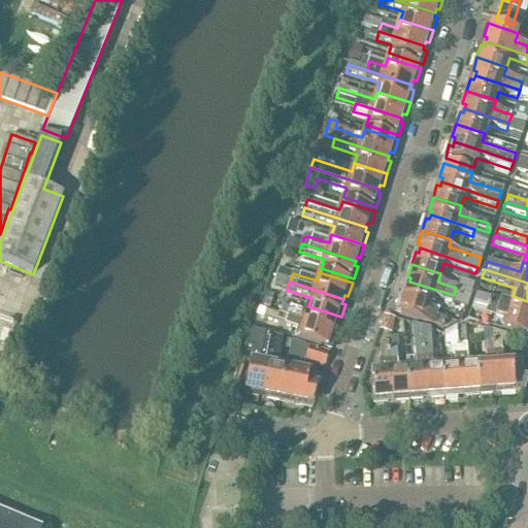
[(404,285),(400,297),(430,306),(433,296),(452,302),(454,295),(409,282),(408,286),(404,285)]
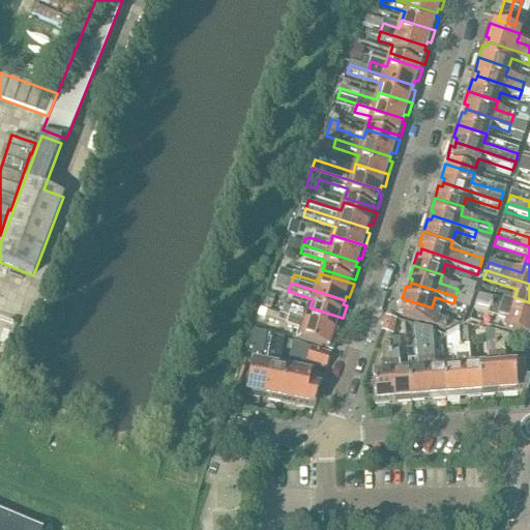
[(478,295),(475,302),(529,319),(529,302),(514,297),(511,305),(478,295)]
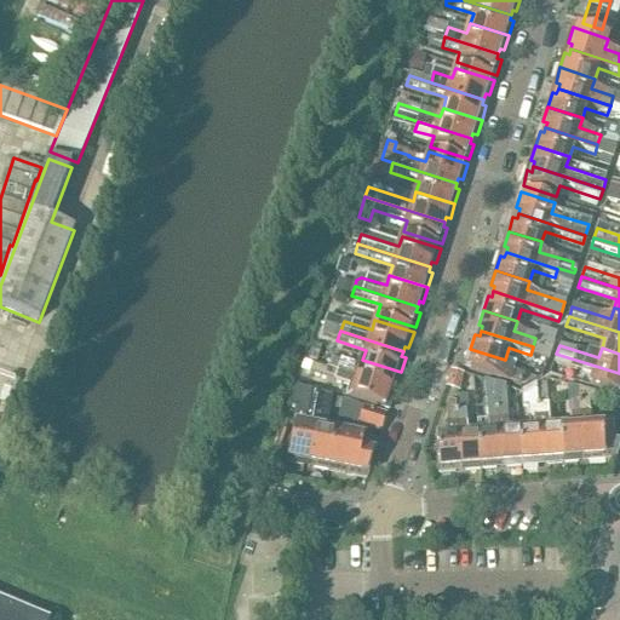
[(505,360),(470,349),(465,363),(470,365),(468,371),(520,388),(524,374),(503,367),(505,360)]
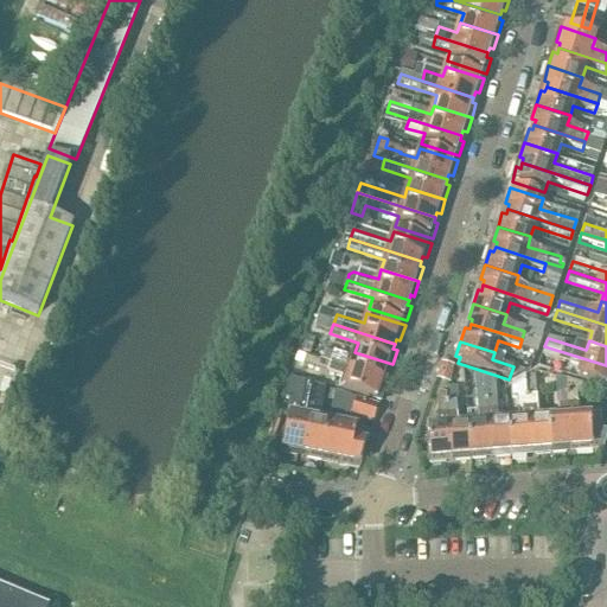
[(606,365),(544,346),(542,357),(580,369),(576,379),(606,389),(606,365)]
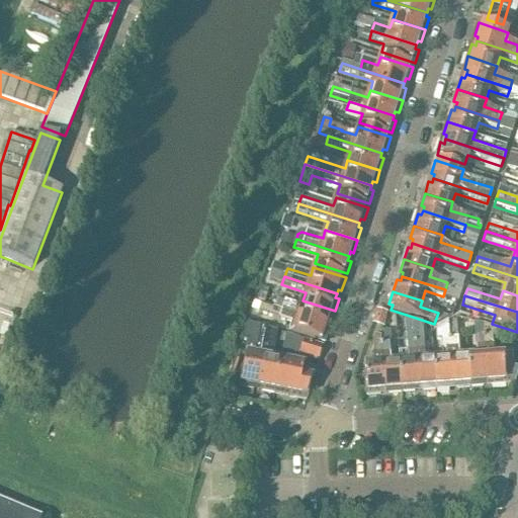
[(276,300),(274,309),(327,326),(328,322),(331,323),(335,311),(303,300),(299,309),(276,300)]
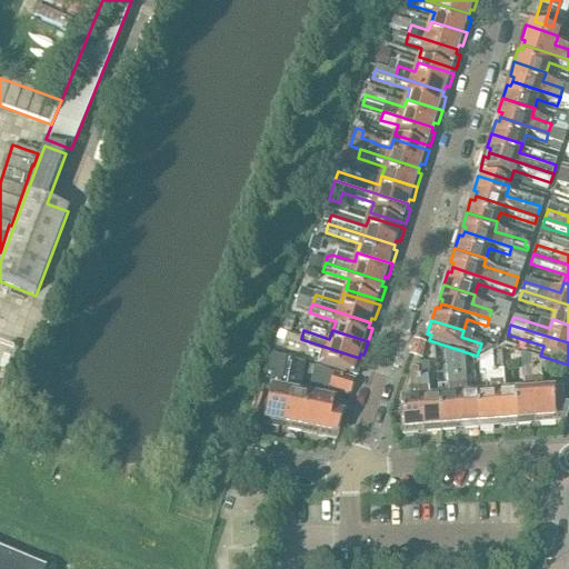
[(359,358),(301,339),(287,335),(283,343),(323,357),(320,367),(357,378),(361,363),(357,362),(359,358)]
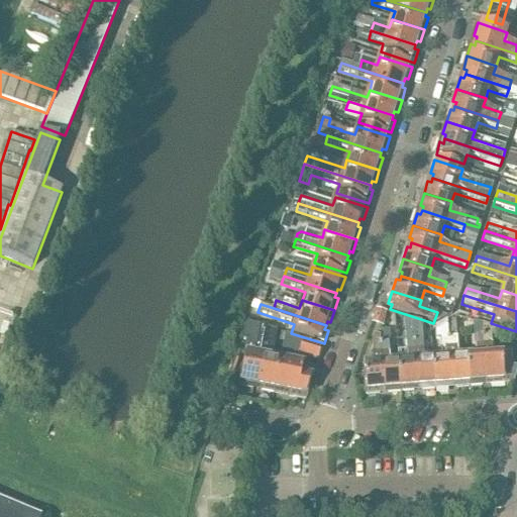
[(418,388),(413,321),(404,318),(405,331),(407,362),(399,363),(401,393),(414,392),(413,389),(418,388)]
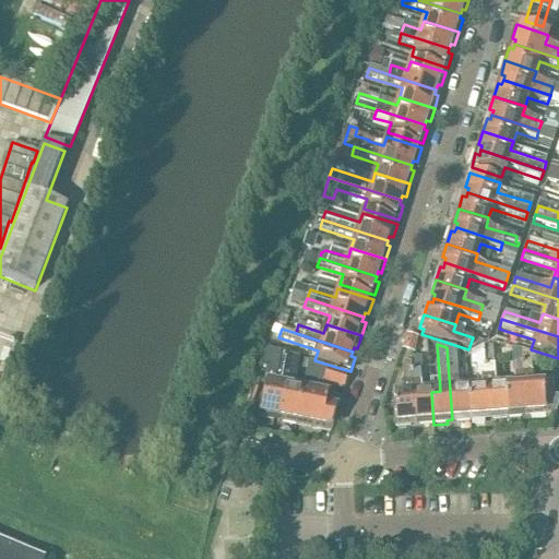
[(471,421),(468,389),(459,390),(456,356),(455,349),(447,347),(452,419),(456,419),(456,423),(471,421)]
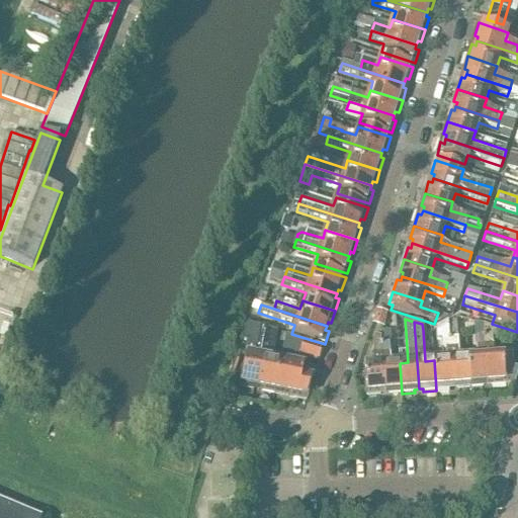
[(453,386),(447,322),(447,323),(435,329),(436,341),(441,341),(442,360),(434,360),(436,391),(448,390),(448,386),(453,386)]
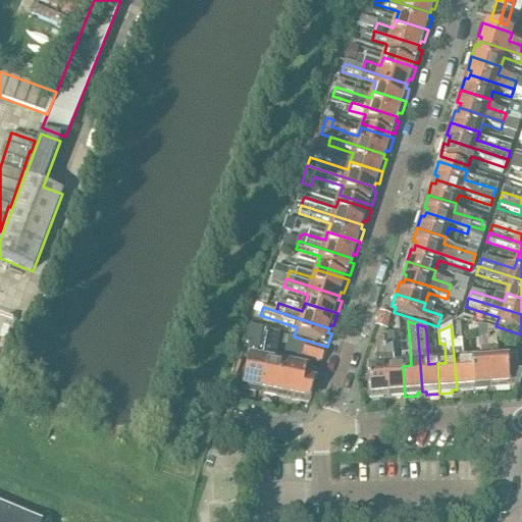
[(480,360),(471,361),(474,392),(486,390),(486,386),(491,386),(485,328),(477,325),(478,341),(480,360)]
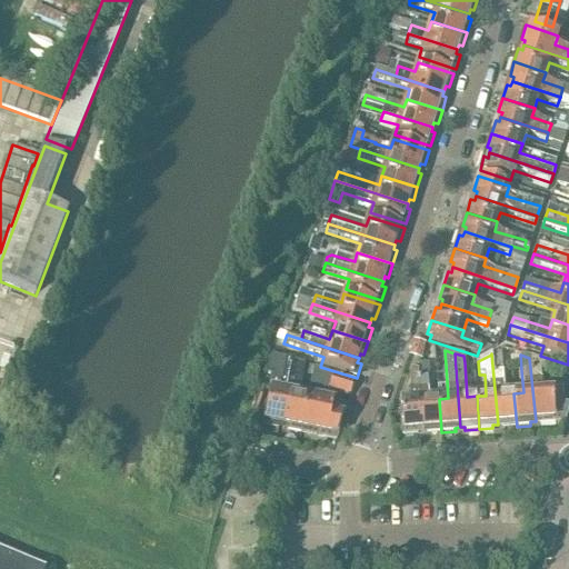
[(270,390),(263,427),(279,429),(279,426),(285,427),(296,362),(286,361),(272,358),(268,371),(266,376),(270,377),(268,389),(270,390)]
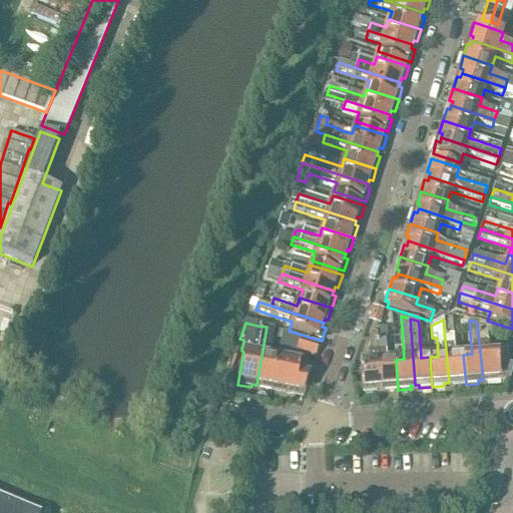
[(496,328),(477,323),(483,380),(486,380),(487,383),(508,382),(512,367),(507,365),(506,351),(489,353),(487,334),(496,334),(496,328)]
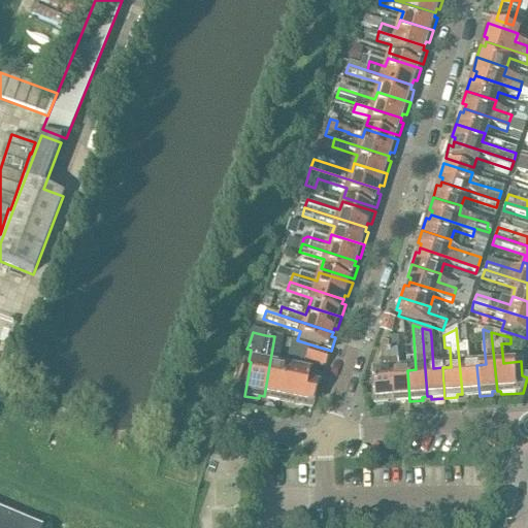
[(267,400),(279,402),(287,368),(277,367),(283,339),(274,336),(264,396),(268,396),(267,400)]
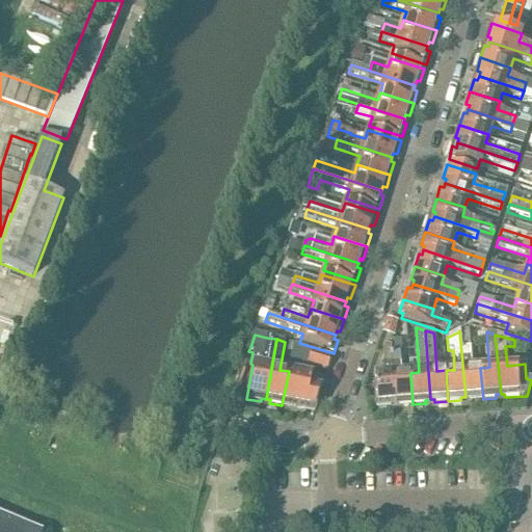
[(392,347),(391,354),(395,402),(399,402),(399,405),(413,404),(410,373),(401,374),(400,353),(402,353),(401,341),(392,341),(392,347)]
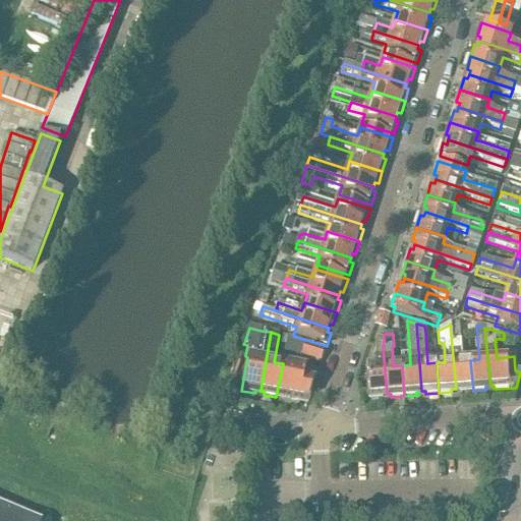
[(283,363),(276,397),(289,400),(292,397),(296,397),(297,401),(307,403),(309,398),(314,381),(304,379),(306,368),(298,366),(301,358),(305,342),(293,339),(287,337),(283,363)]
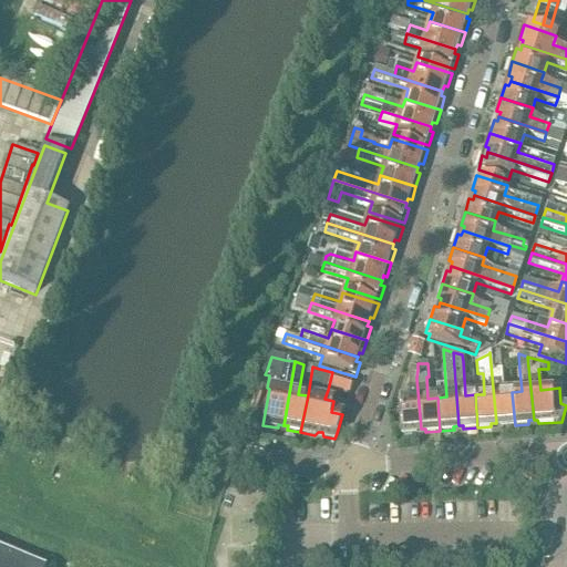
[(409,400),(399,401),(401,434),(416,433),(415,429),(421,429),(416,378),(418,370),(410,368),(408,379),(409,400)]
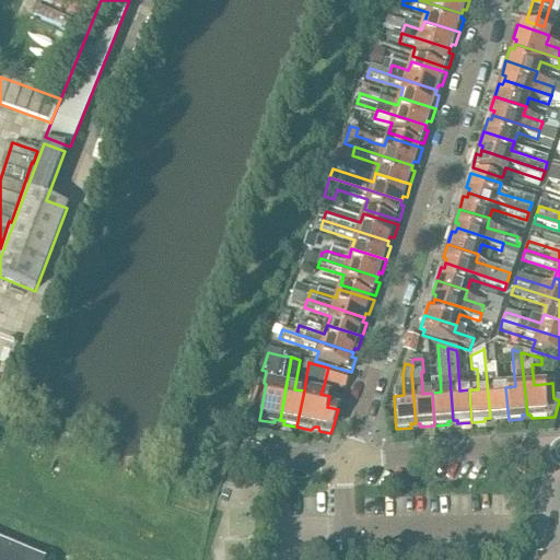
[(328,368),(324,385),(345,392),(349,374),(328,368)]
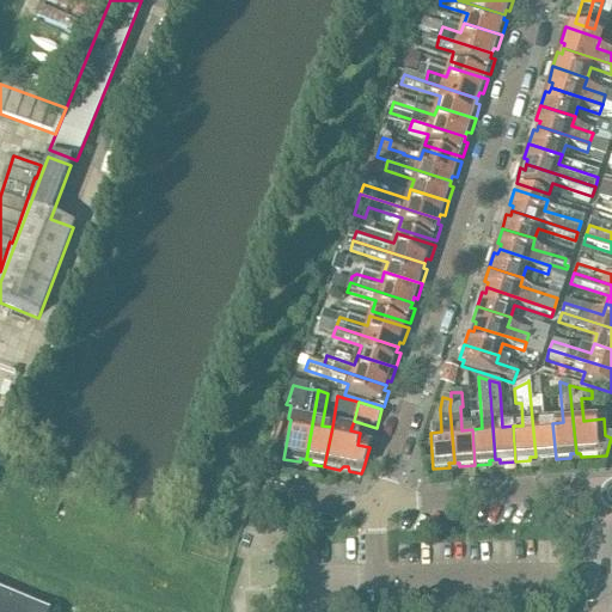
[(540,402),(531,403),(532,412),(536,457),(540,456),(540,460),(556,459),(552,423),(543,423),(540,402)]
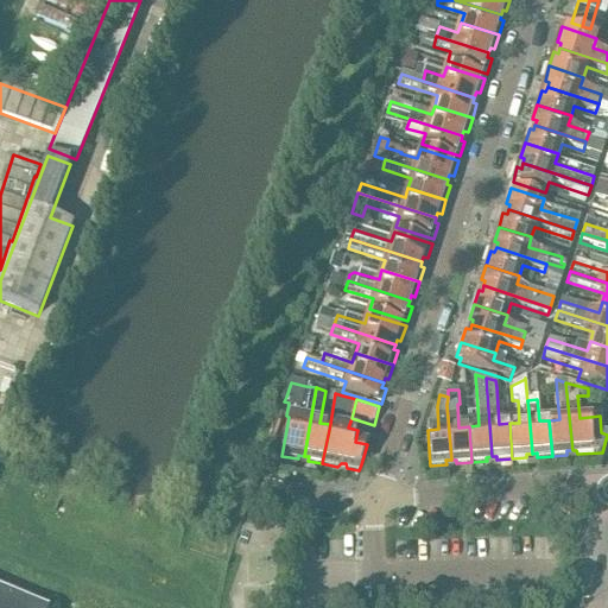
[(0,607),(40,607),(0,590),(0,607)]
